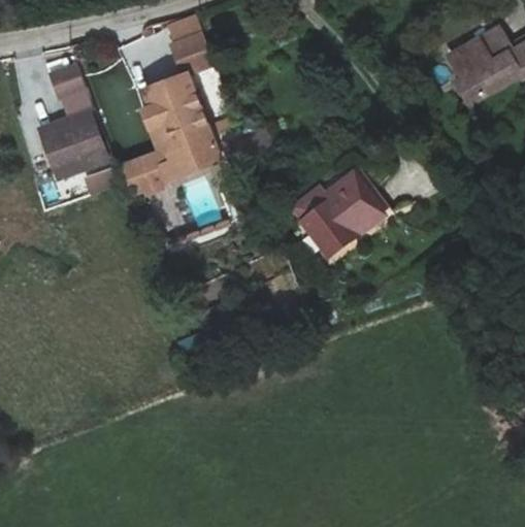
[(183,72),(185,76),(212,67),(191,15),(164,26),(183,72)]
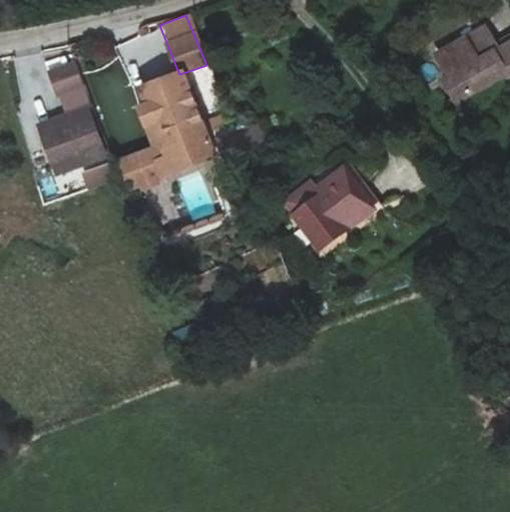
[(481,28),(435,53),(447,75),(441,78),(453,100),(501,74),(503,79),(509,75),(509,33),(490,44),(481,28)]
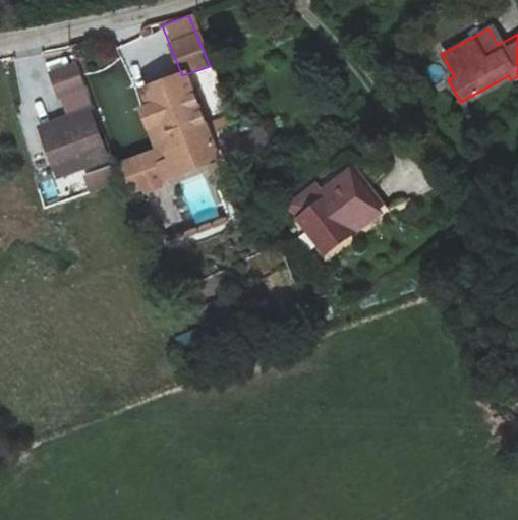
[(54,177),(107,158),(72,63),(50,71),(65,115),(36,126),(54,177)]
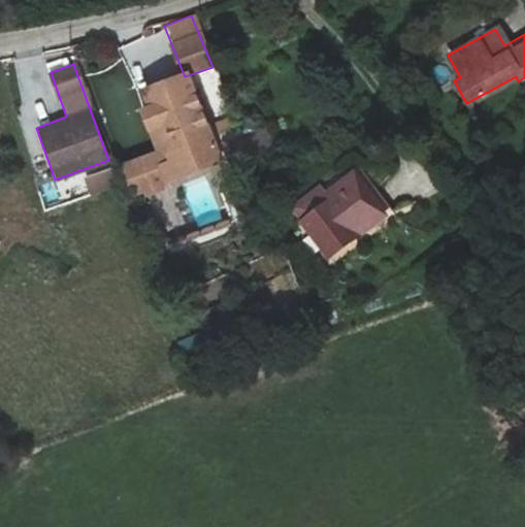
[(183,72),(141,88),(148,106),(139,109),(155,150),(118,164),(130,199),(219,166),(185,76),(183,72)]
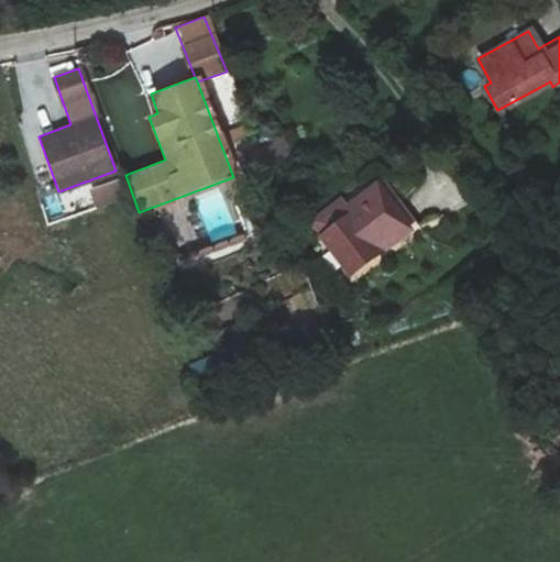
[(86,188),(92,207),(124,196),(118,177),(86,188)]
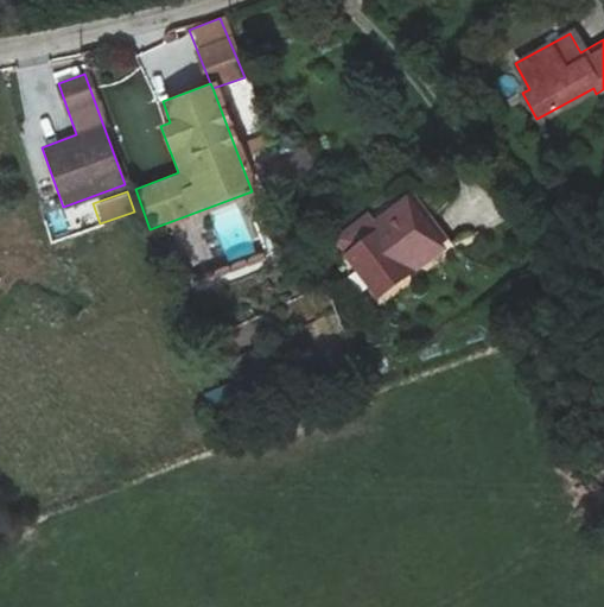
[(367,213),(332,238),(375,298),(446,247),(408,194),(373,220),(367,213)]
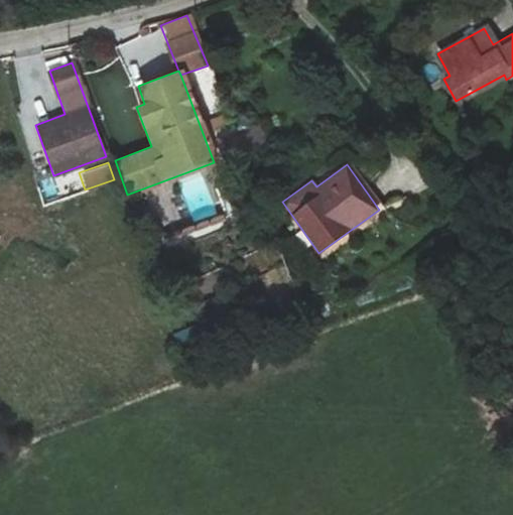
All buildings are outlined.
